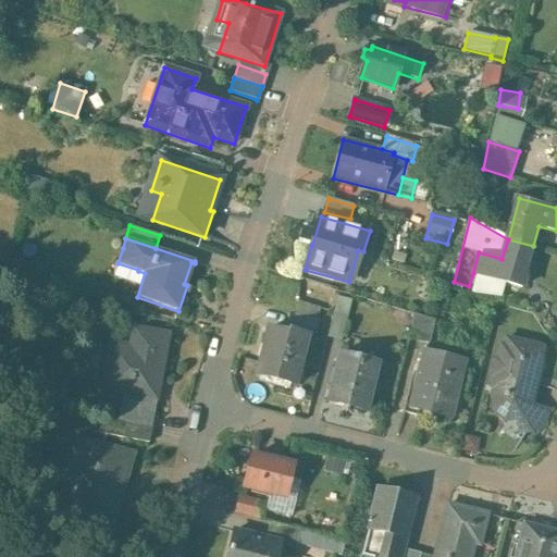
[(533,246),(508,239),(502,259),(479,252),(473,273),(505,283),(521,287),(533,246)]
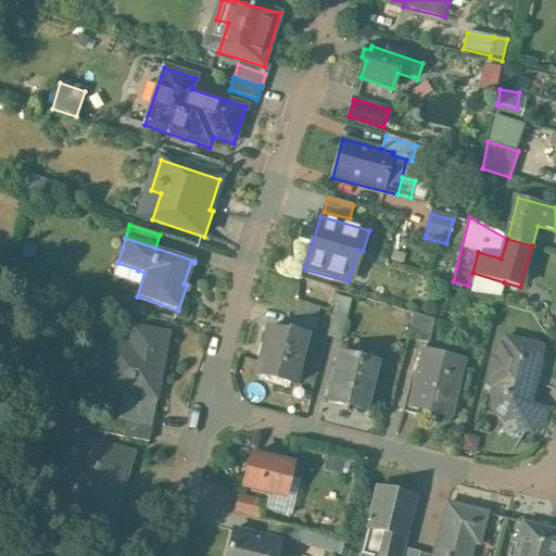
[(504,282),(472,273),(468,286),(466,293),(498,303),(504,282)]
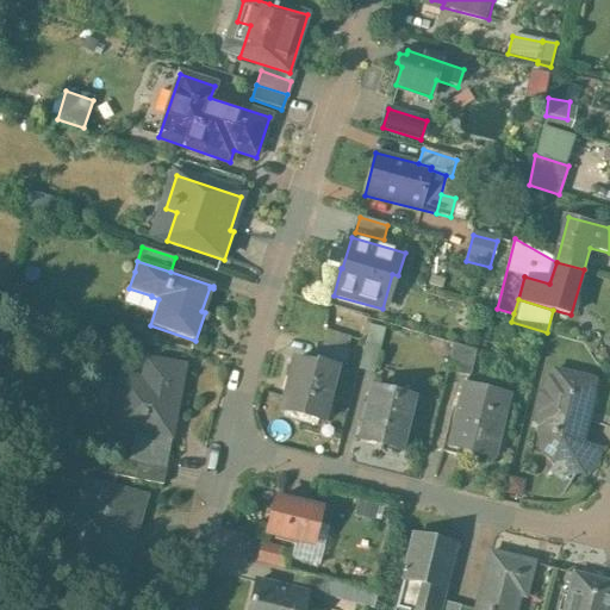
[(385,330),(369,327),(359,371),(374,374),(385,330)]
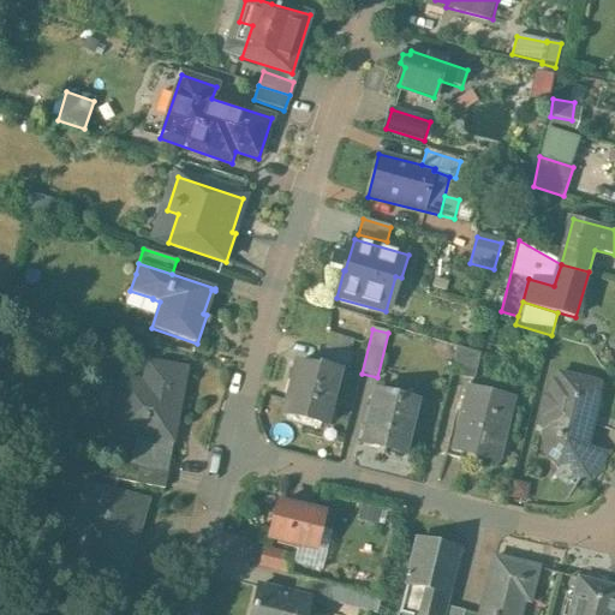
[(352,358),(321,348),(316,369),(318,369),(320,366),(338,371),(338,375),(347,377),(352,358)]
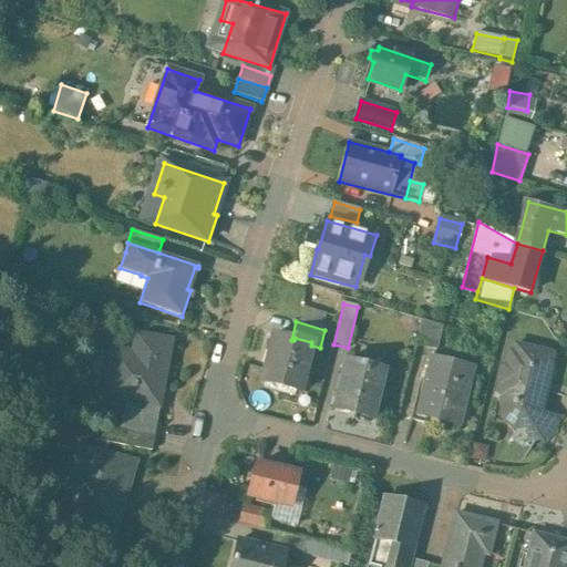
[(443,327),(422,321),(415,346),(437,352),(443,327)]
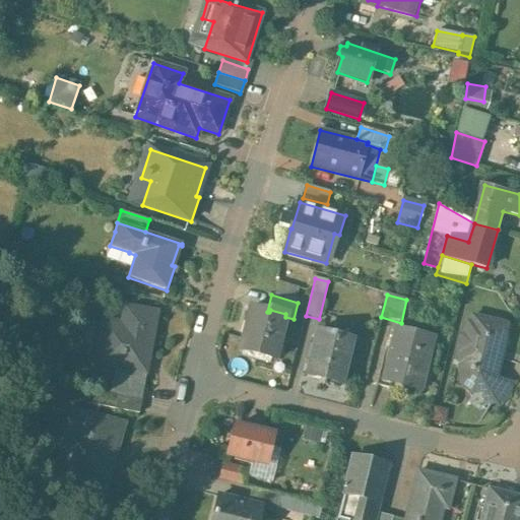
[(267,312),(254,308),(242,352),(273,361),(285,317),(285,314),(270,310),(269,312),(267,312)]
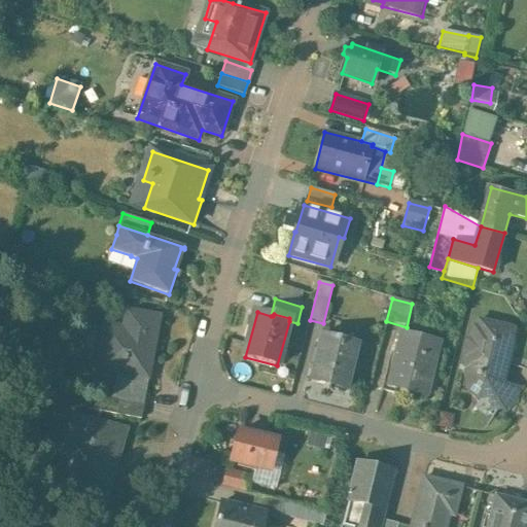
[(135,331),(104,325),(96,369),(115,372),(113,387),(119,388),(145,392),(148,377),(147,376),(157,317),(136,313),(135,315),(138,315),(135,331)]
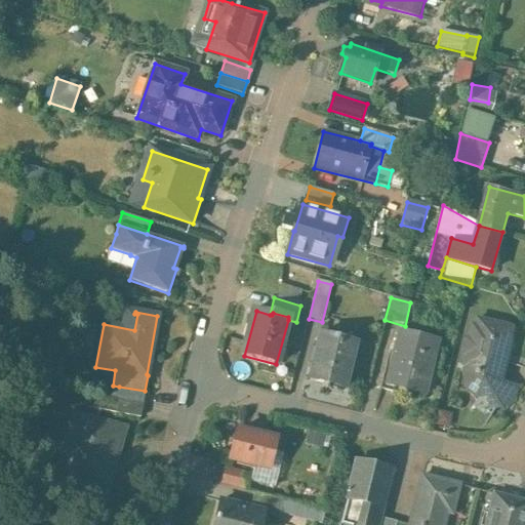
[(478,327),(474,326),(471,337),(466,340),(461,354),(465,359),(462,366),(467,368),(465,375),(466,375),(467,392),(477,399),(473,406),(490,417),(502,399),(501,398),(510,386),(499,382),(514,331),(480,321),(478,327)]
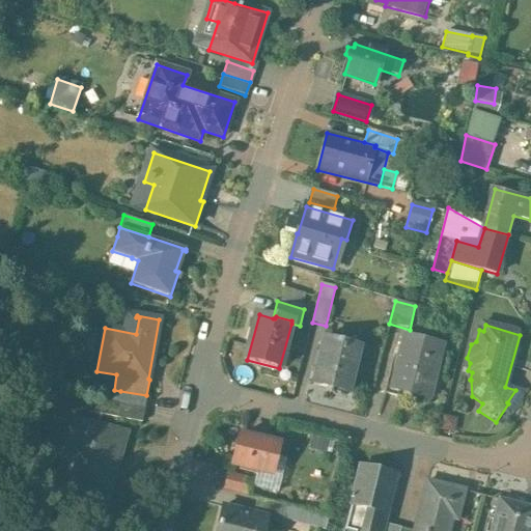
[(444,345),(403,336),(395,369),(404,371),(400,392),(430,399),(444,345)]
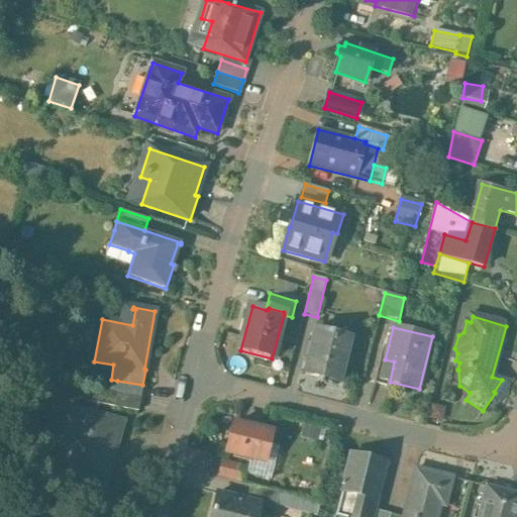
[(350,337),(314,328),(303,374),(323,379),(323,377),(339,381),(350,337)]
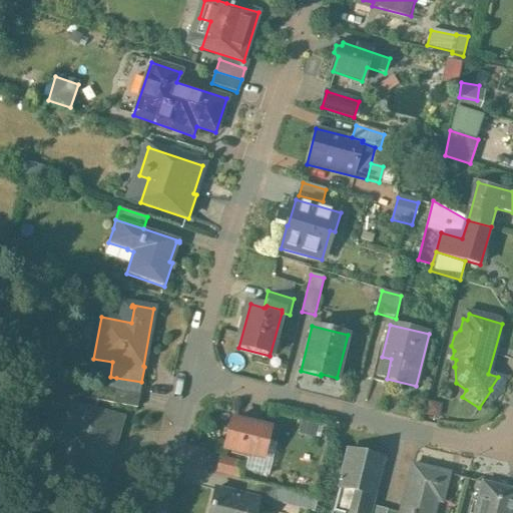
[(141,382),(116,378),(114,390),(139,395),(141,382)]
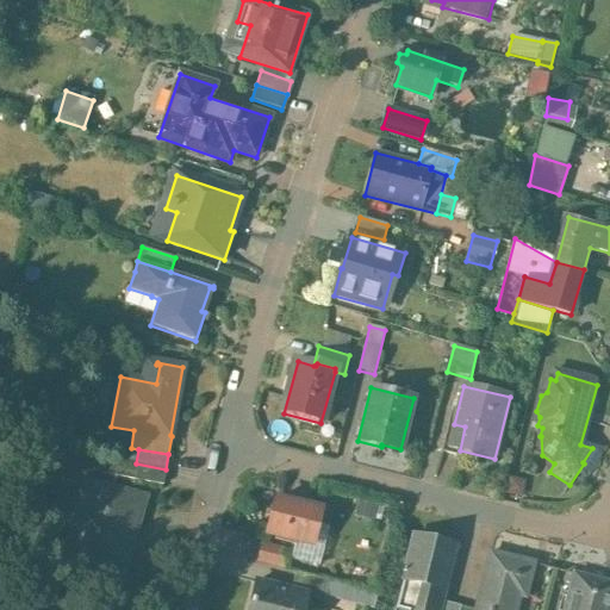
[(136,464),(105,459),(101,474),(162,486),(166,470),(136,464)]
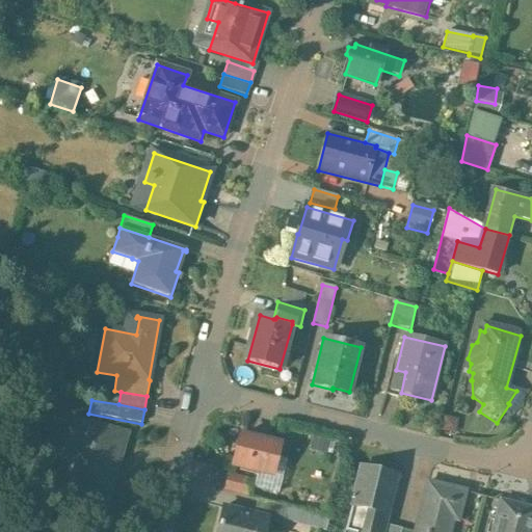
[(125,435),(75,421),(57,484),(97,497),(104,472),(113,475),(125,435)]
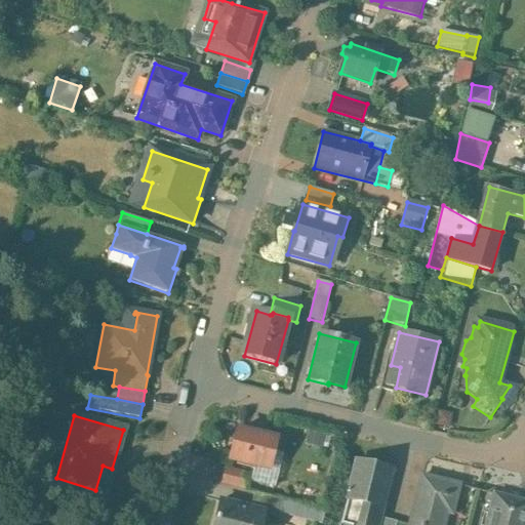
[(275,442),(239,433),(232,460),(268,470),(275,442)]
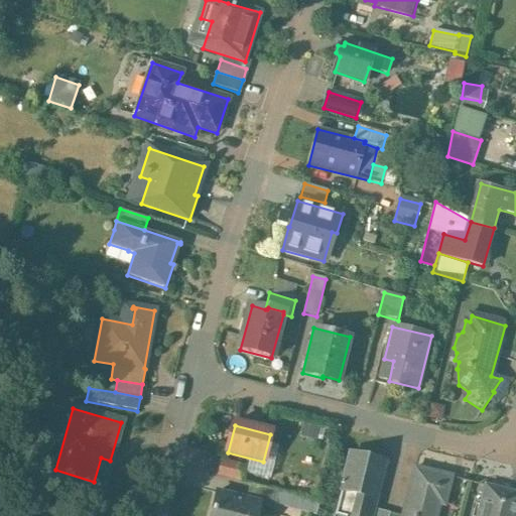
[(370,515),(383,462),(354,454),(350,472),(345,471),(342,483),(340,483),(340,485),(341,485),(340,492),(339,492),(333,515),(336,515),(370,515)]
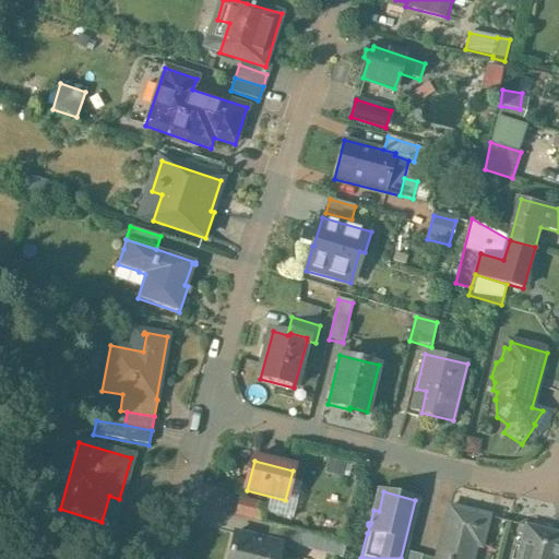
[(266,504),(239,497),(235,514),(262,522),(266,504)]
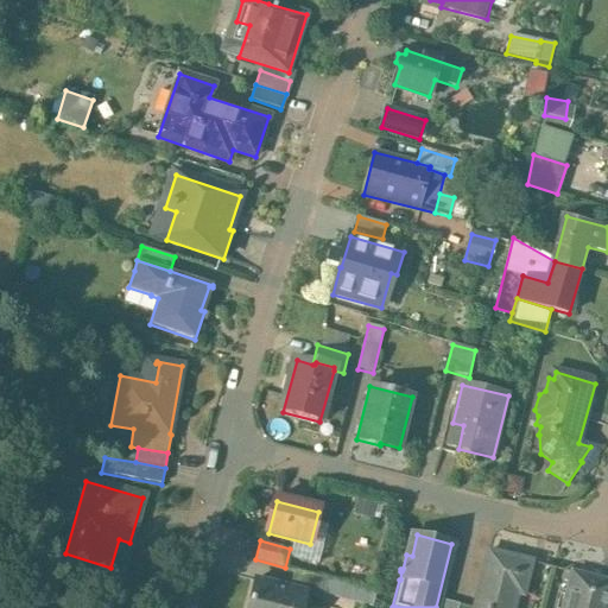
[(531,564),(488,552),(473,607),(512,607),(513,605),(507,602),(511,593),(521,596),(531,564)]
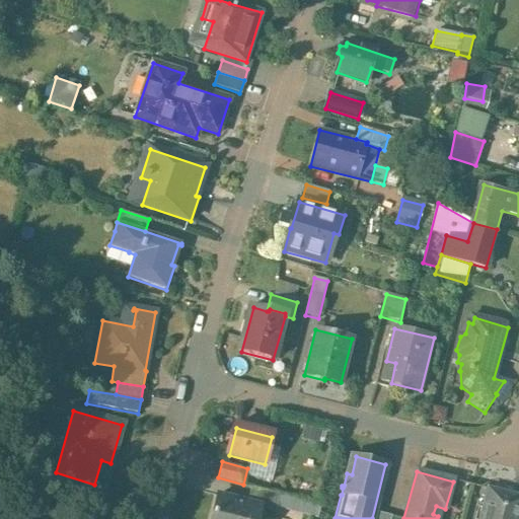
[(280,493),(253,487),(249,502),(264,505),(263,508),(276,512),(277,508),(280,493)]
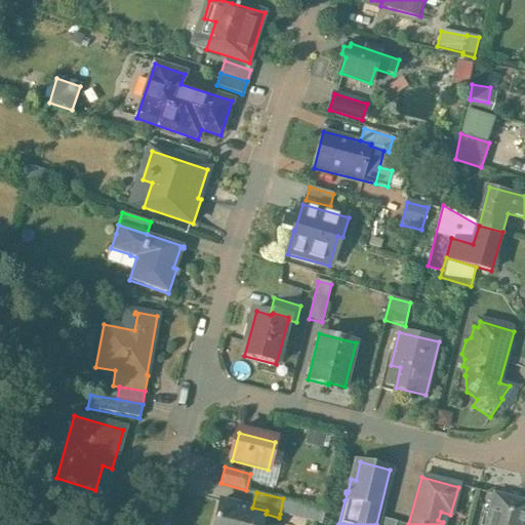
[(524,524),(524,501),(492,495),(485,524),(524,524)]
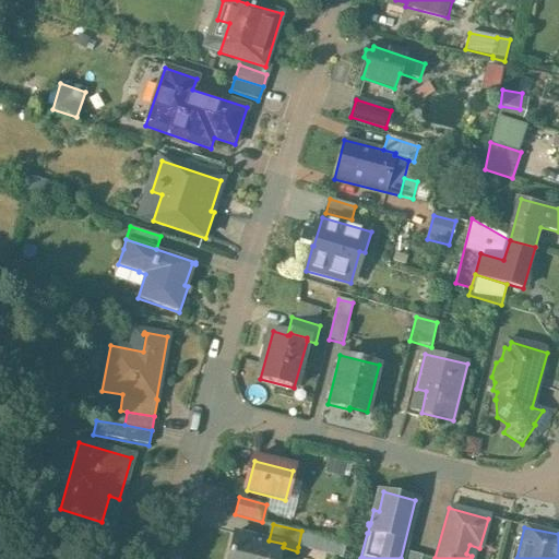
[(339,539),(301,531),(298,547),(334,556),(339,539)]
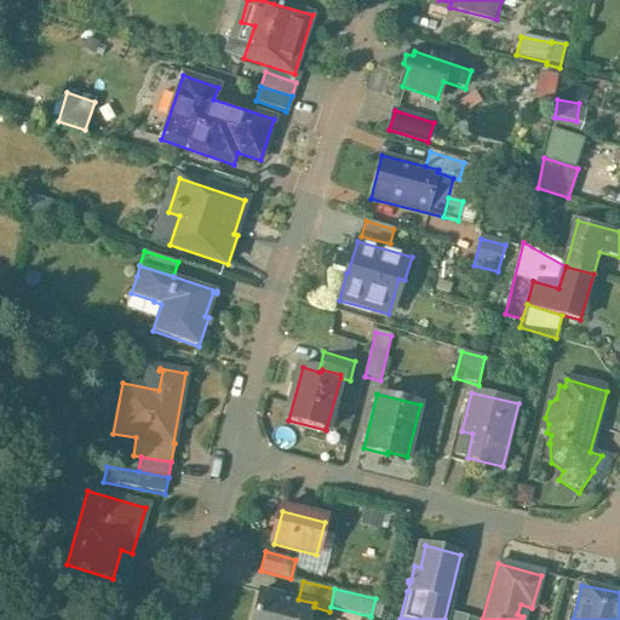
[(298,600),(260,591),(253,619),(310,619),(314,607),(315,603),(298,600)]
